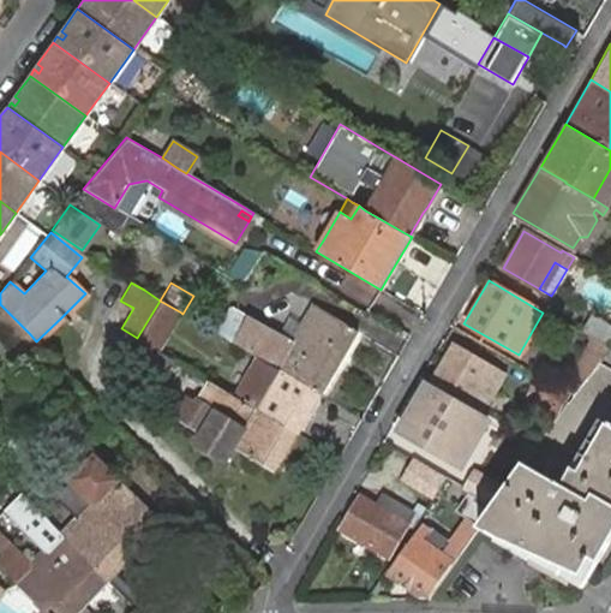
[(181,313),(160,301),(137,338),(159,350),(181,313)]
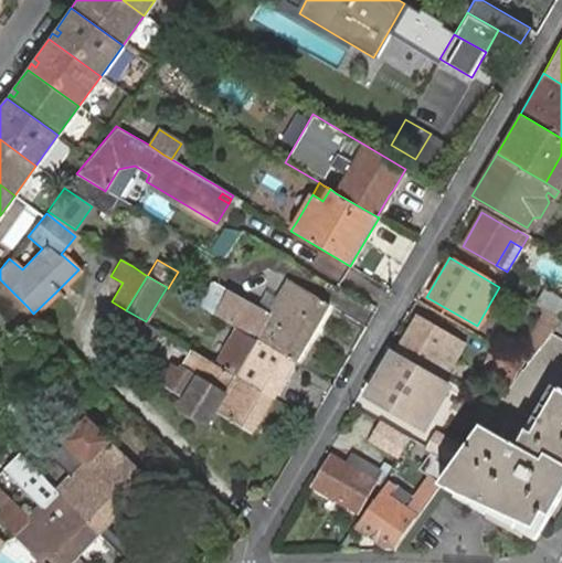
[(0,307),(12,321),(28,307),(0,279),(0,307)]
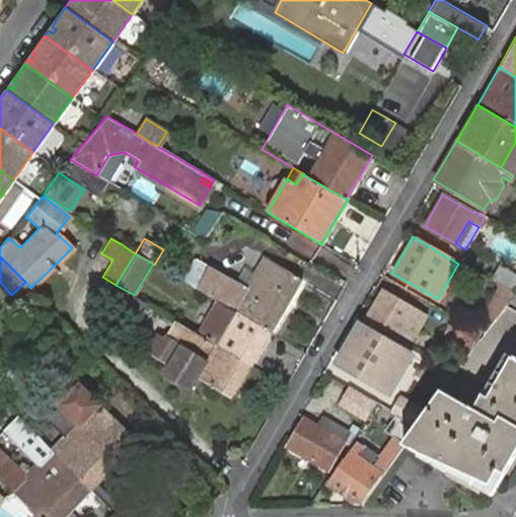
[(233,311),(268,331),(299,279),(264,256),(243,288),(228,279),(208,267),(194,260),(181,281),(195,289),(215,301),(233,311)]
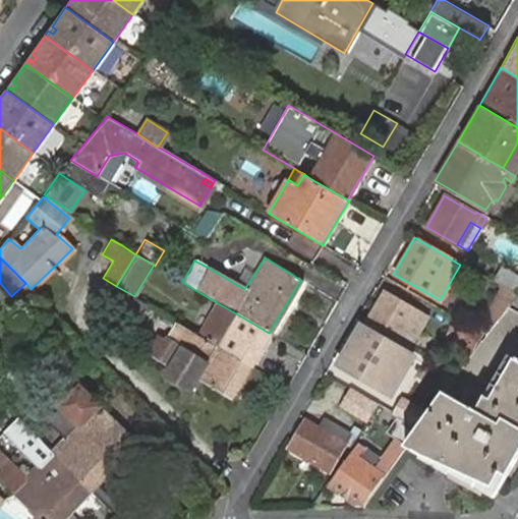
[(59,262),(54,267),(59,272),(64,267),(59,262)]
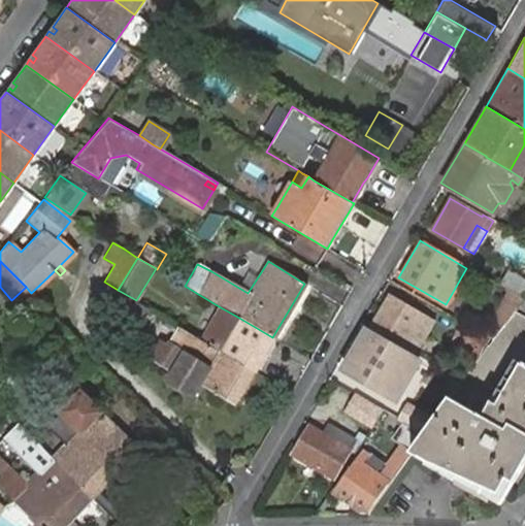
[(524,277),(509,268),(499,284),(509,289),(522,297),(524,295),(524,293),(524,277)]
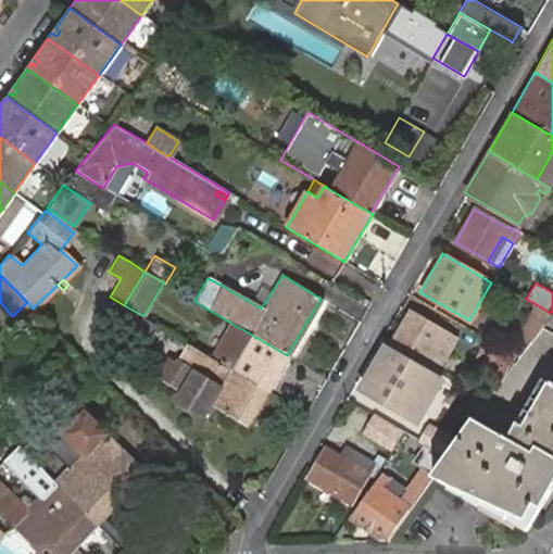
[(550,313),(536,304),(507,352),(517,357),(540,327),(543,323),(550,313)]
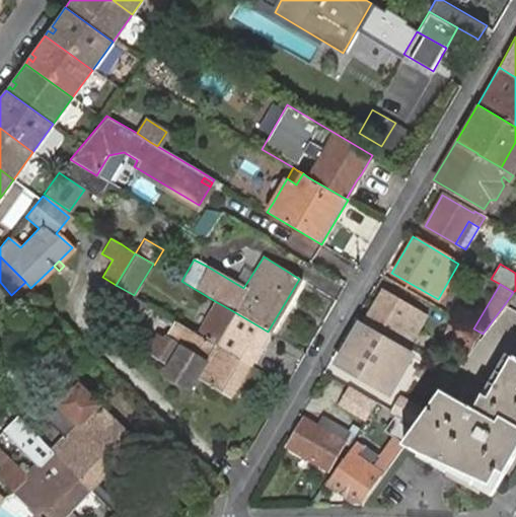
[(134,295),(116,285),(107,300),(135,316),(144,302),(134,295)]
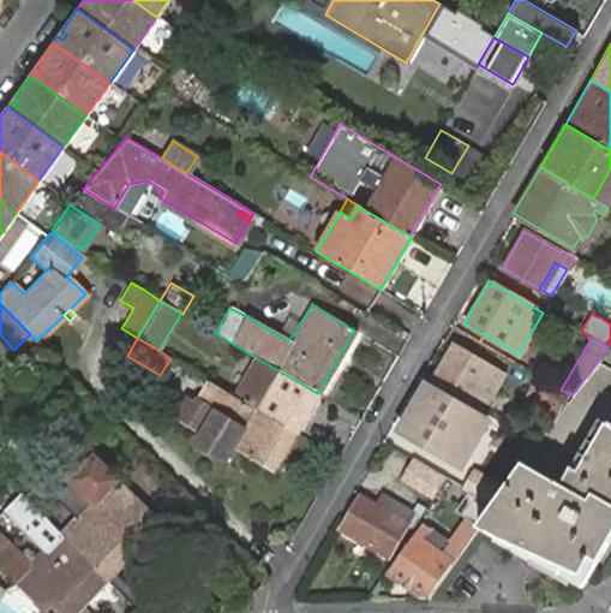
[(453,341),(430,382),(469,404),(489,370),(492,365),(453,341)]
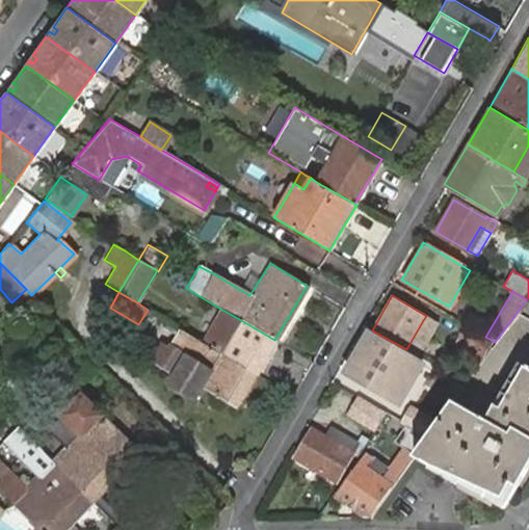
[(528,297),(526,299),(520,309),(528,314),(528,297)]
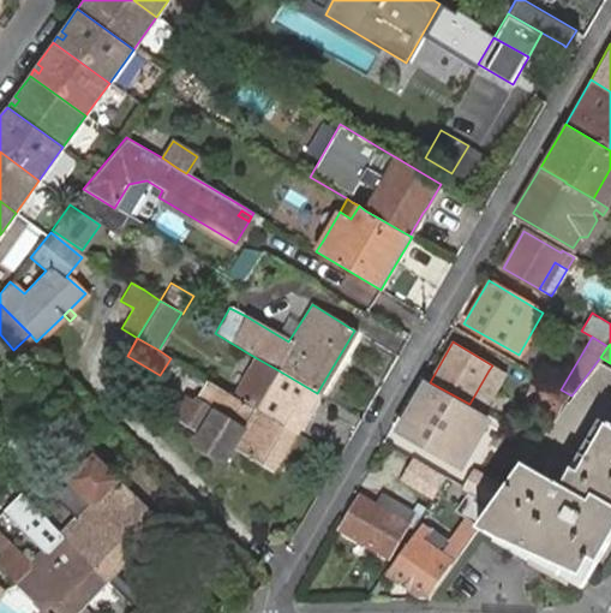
[(295,433),(317,393),(276,369),(255,357),(233,394),(253,408),(295,433)]
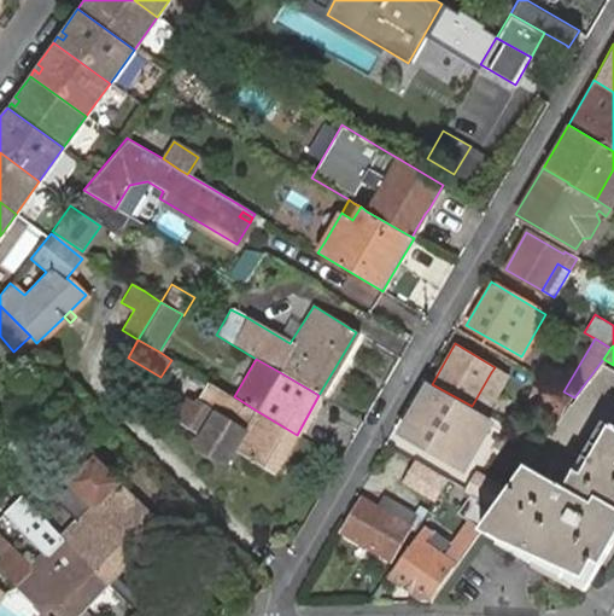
[(613,371),(600,364),(574,397),(569,402),(568,402),(538,445),(524,466),(492,510),(483,523),(479,528),(489,534),(500,539),(521,548),(519,555),(532,561),(534,555),(580,575),(590,558),(598,562),(613,534),(613,371)]
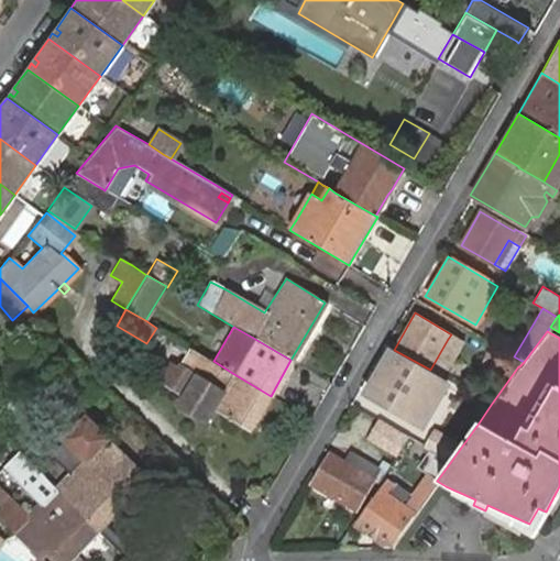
[(430,370),(440,376),(458,344),(448,339),(430,370)]
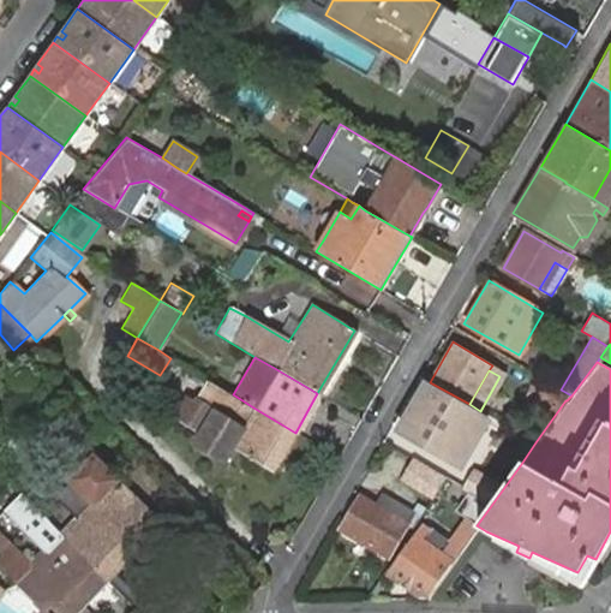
[(527,433),(537,439),(546,426),(557,410),(568,394),(534,375),(525,392),(515,408),(534,418),(527,433)]
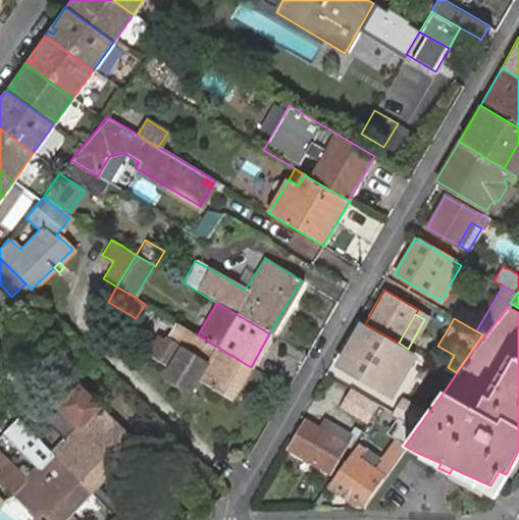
[(231,400),(251,367),(215,346),(198,334),(175,322),(163,342),(157,338),(148,352),(168,364),(170,366),(172,364),(183,348),(205,362),(204,362),(195,378),(196,378),(231,400)]
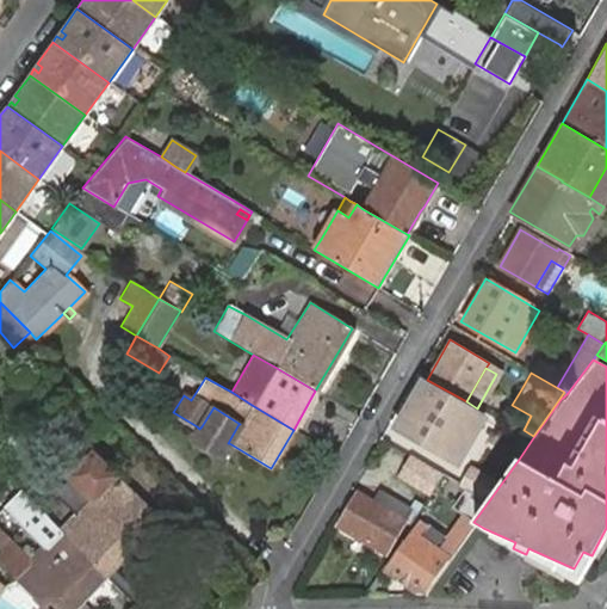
[(423,383),(398,428),(448,456),(452,451),(454,453),(476,413),(423,383)]
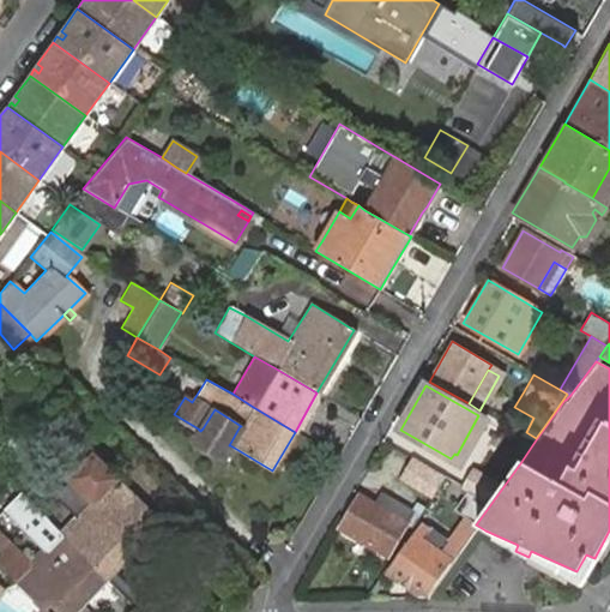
[(240,426),(215,409),(203,429),(200,431),(198,429),(191,441),(221,460),(230,445),(229,445),(240,426)]
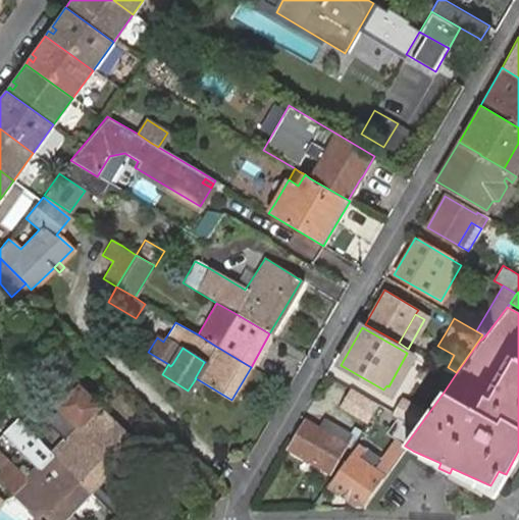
[(90,494),(137,444),(99,406),(78,385),(59,406),(69,416),(58,427),(58,431),(64,437),(50,453),(90,494)]
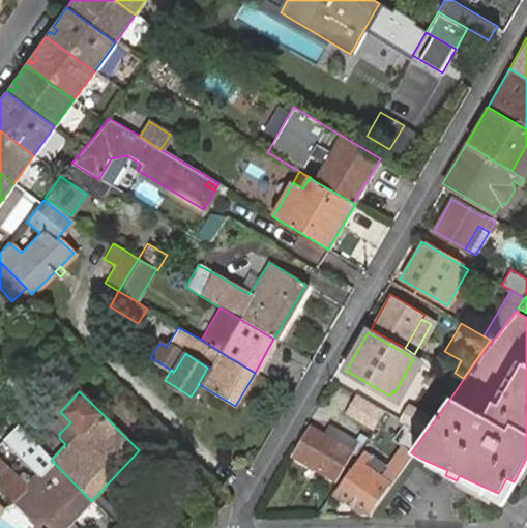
[(383,411),(356,394),(345,413),(372,429),(383,411)]
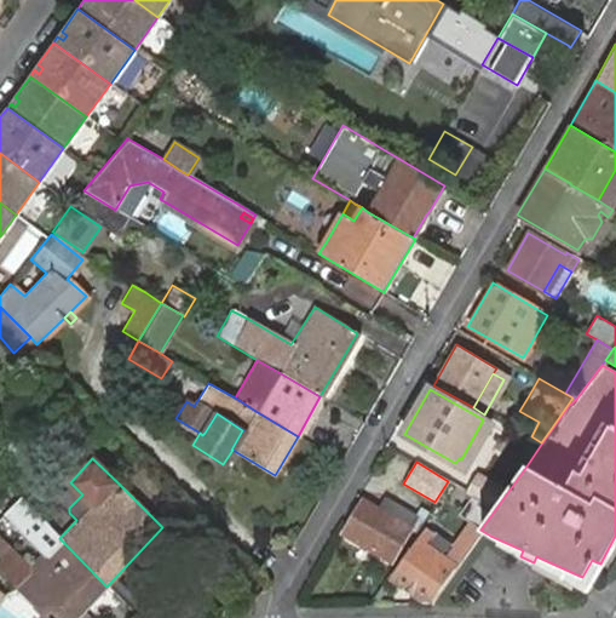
[(471,496),(491,509),(502,491),(475,471),(464,491),(471,496)]
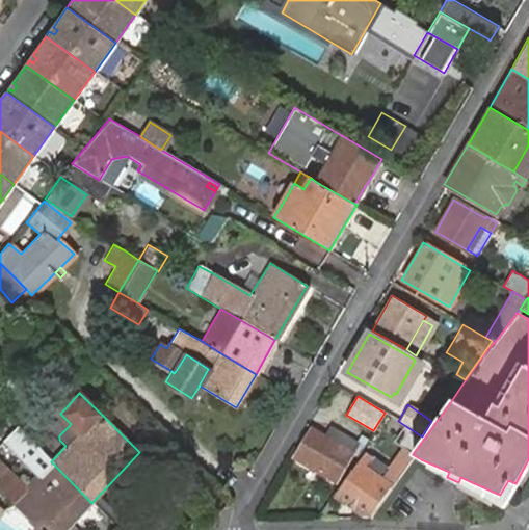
[(328,423),(321,435),(337,444),(344,431),(328,423)]
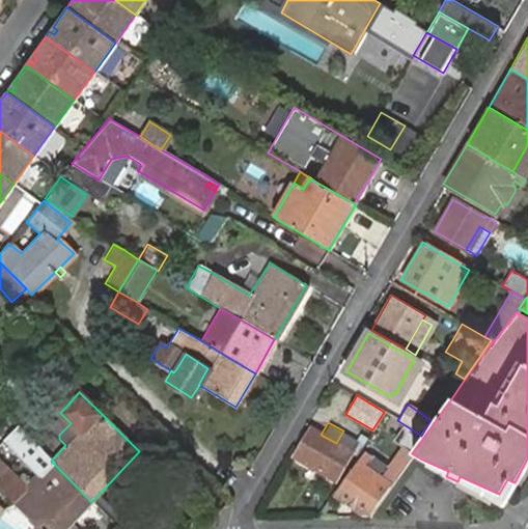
[(9,449),(24,433),(16,424),(1,441),(9,449)]
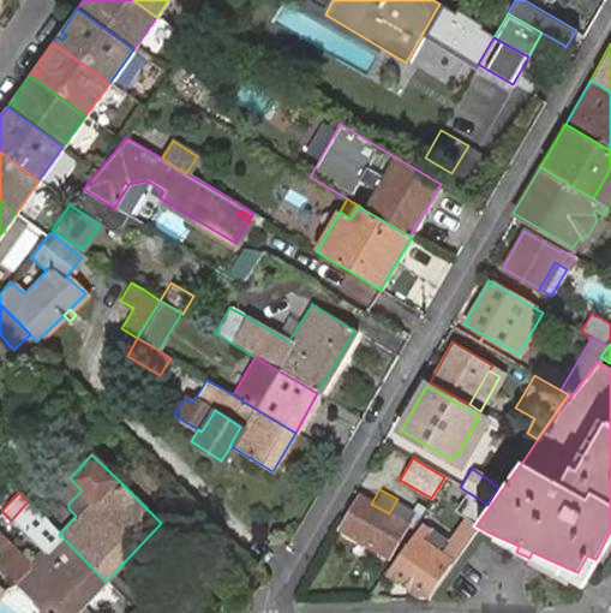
[(472,515),(480,521),(490,507),(487,505),(467,492),(457,505),(472,515)]
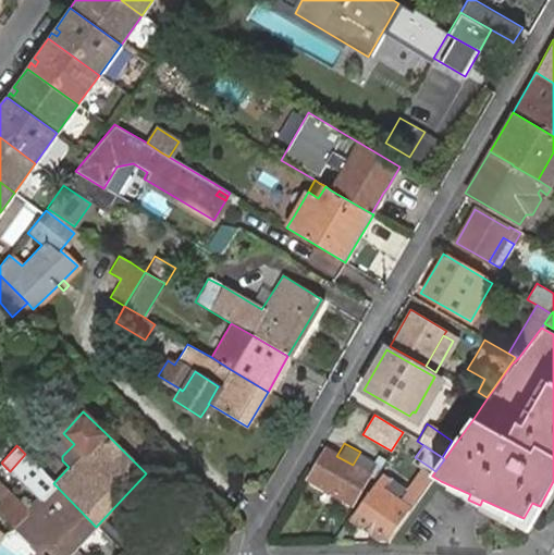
[(368,475),(372,477),(381,465),(385,457),(376,452),(372,459),(360,452),(353,465),(336,456),(323,448),(305,478),(348,504),(368,475)]
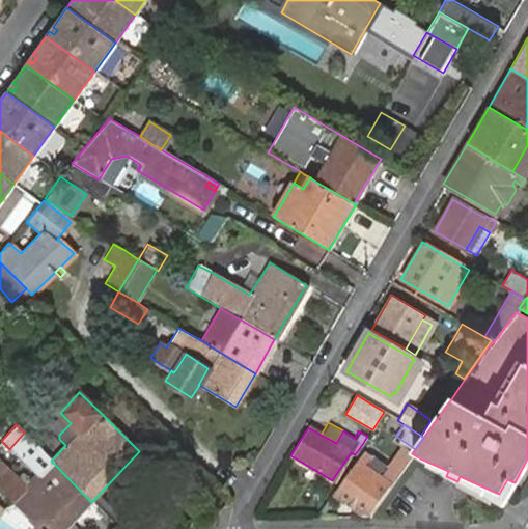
[(411,455),(412,453),(415,449),(408,444),(403,450),(411,455)]
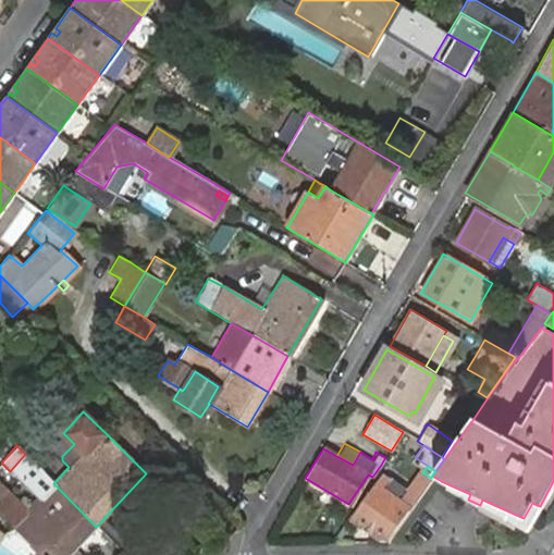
[(372,532),(385,540),(413,504),(422,490),(431,478),(422,472),(414,484),(407,493),(405,497),(401,503),(380,488),(386,479),(380,475),(349,517),(359,522),(372,532)]
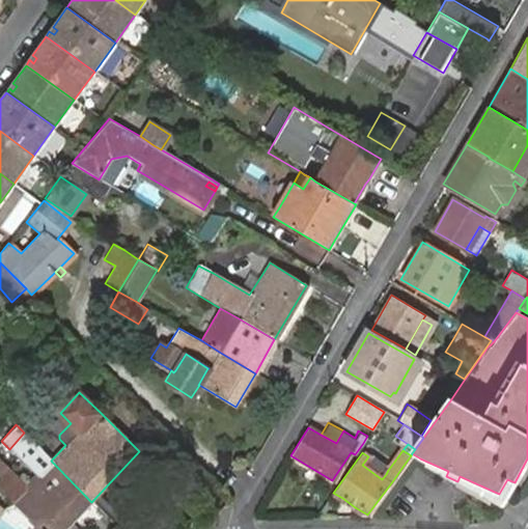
[(72,521),(91,502),(51,461),(45,453),(38,461),(30,470),(36,476),(53,492),(48,497),(72,521)]
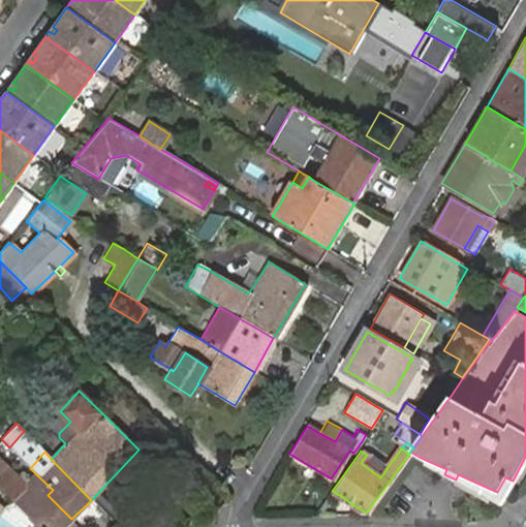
[(387,468),(367,455),(361,463),(380,477),(384,472),(387,468)]
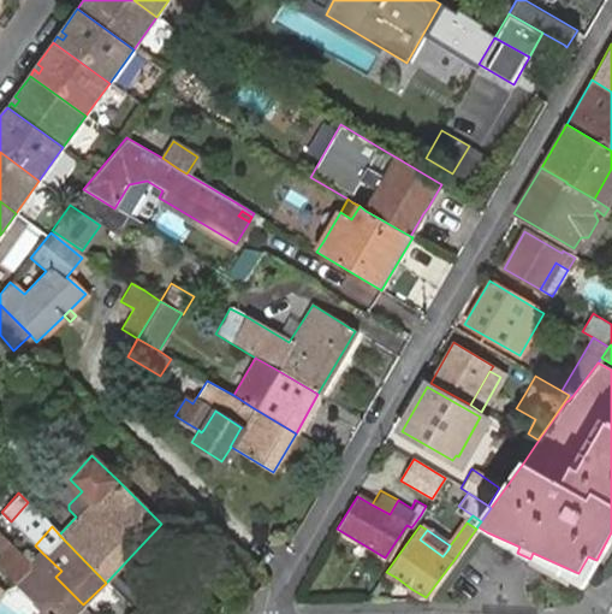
[(46,613),(73,613),(83,604),(55,577),(61,571),(42,553),(29,567),(0,539),(0,567),(15,582),(13,584),(46,613)]
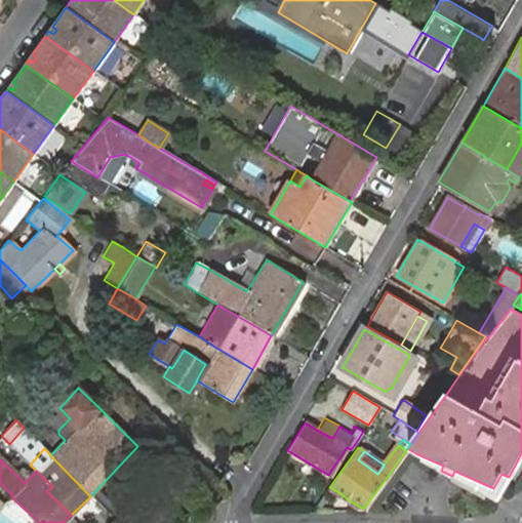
[(327,510),(346,510),(351,501),(338,492),(327,510)]
